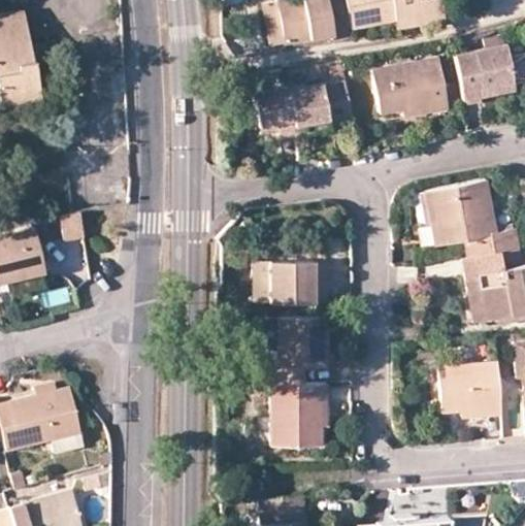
[(0,0),(0,37),(103,24),(100,0),(0,0)]
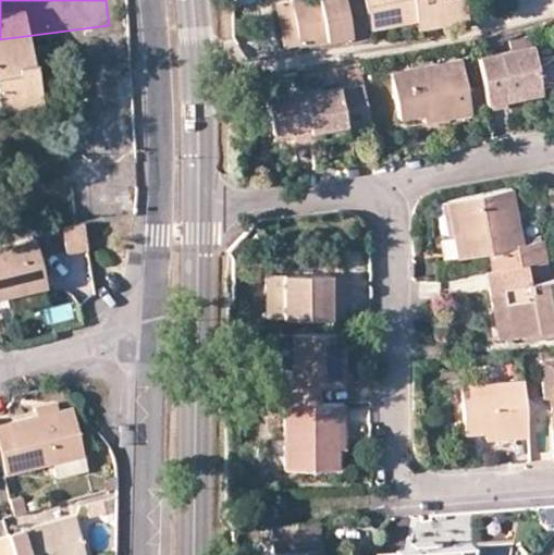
[(294,0),(280,3),(288,49),(302,46),(294,0)]
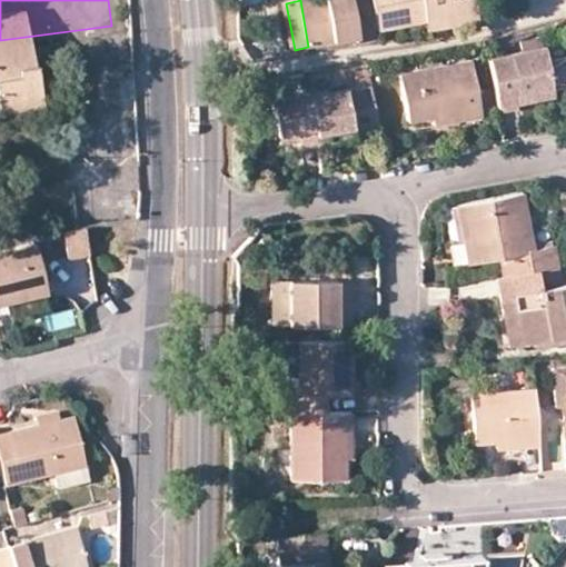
[(300,0),(308,47),(358,38),(359,45),(380,40),(379,31),(373,0),(300,0)]
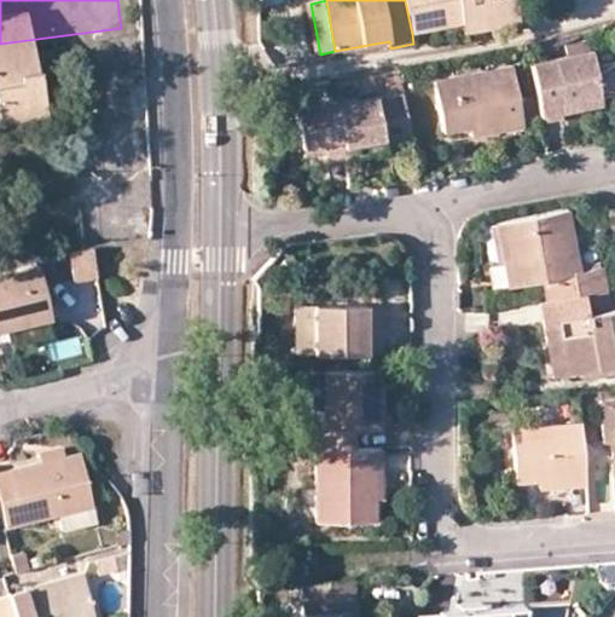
[(431,23),(462,17),(463,24),(518,13),(515,0),(405,0),(412,34),(433,30),(431,23)]
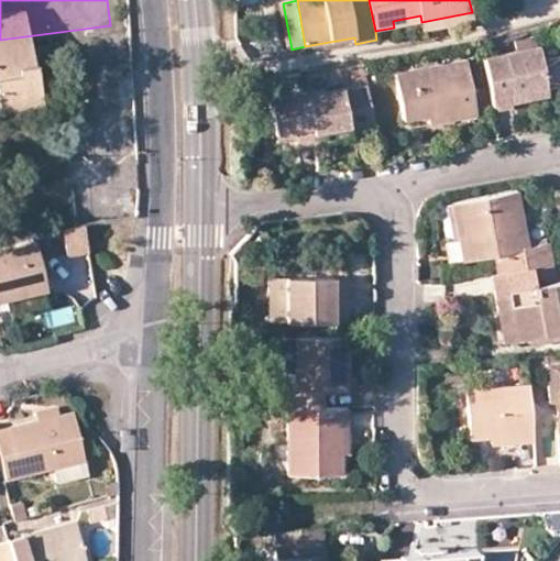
[(474,22),(472,12),(421,22),(425,32),(474,22)]
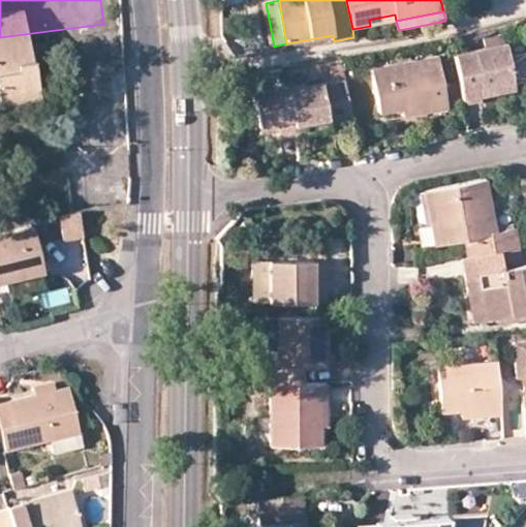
[(396,21),(395,14),(369,20),(370,26),(396,21)]
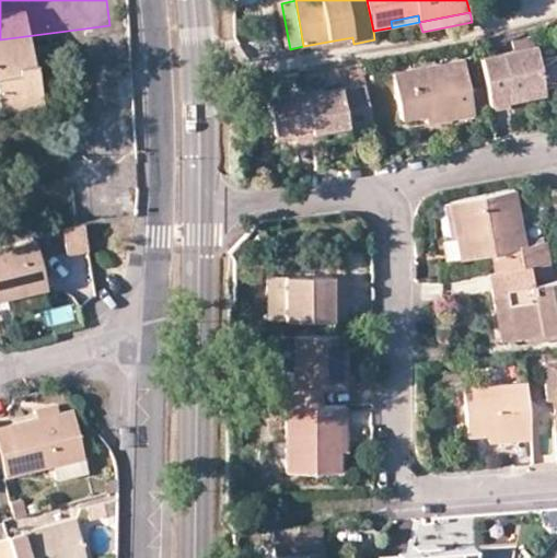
[(556,45),(540,48),(546,86),(556,84),(556,45)]
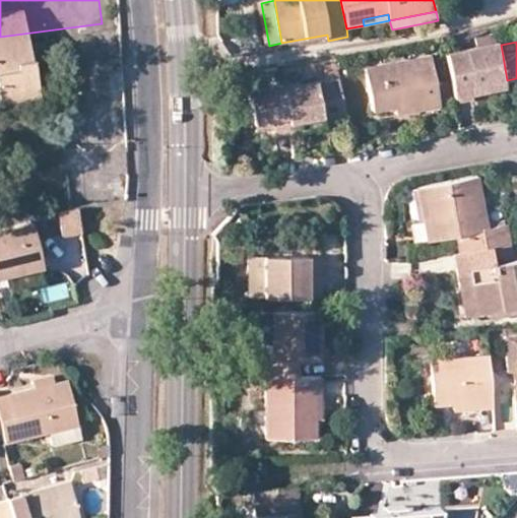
[(448,54),(457,99),(477,95),(475,86),(507,80),(501,45),(448,54)]
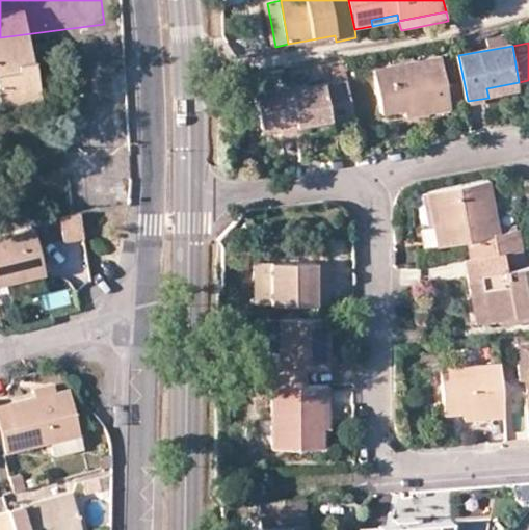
[(452,110),(443,58),(373,72),(381,114),(404,110),(432,105),(434,113),(452,110)]
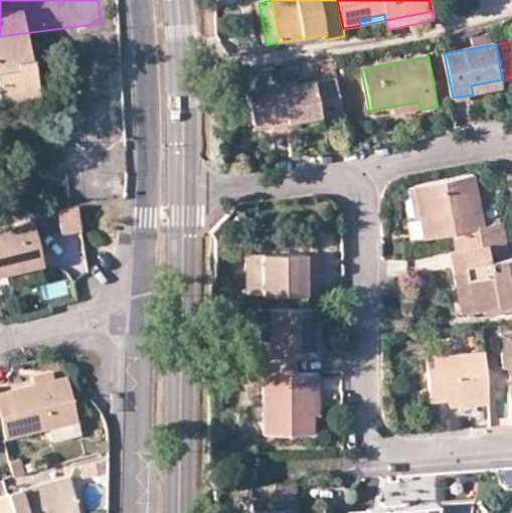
[(337,76),(324,79),(282,88),(282,86),(245,92),(250,125),(271,122),(273,130),(274,141),(290,138),(288,124),(321,119),(322,122),(344,117),(337,76)]
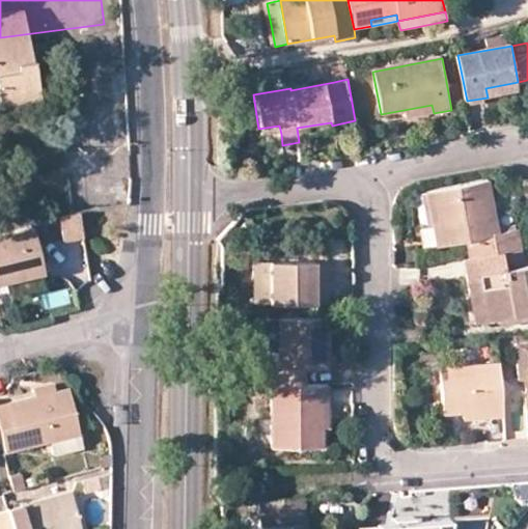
[(520,91),(518,82),(485,88),(488,98),(520,91)]
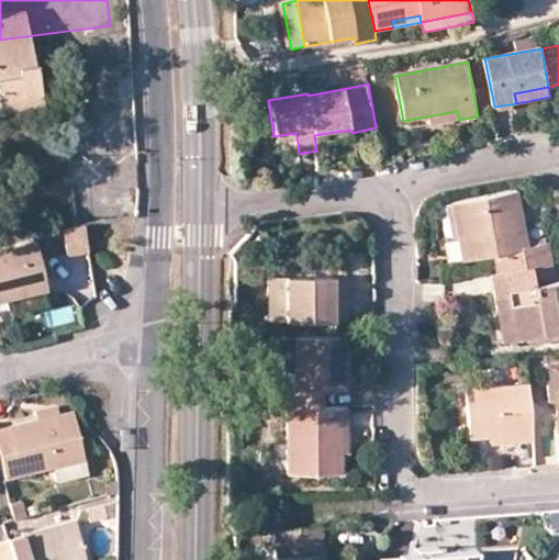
[(427,116),(429,126),(459,120),(457,111),(427,116)]
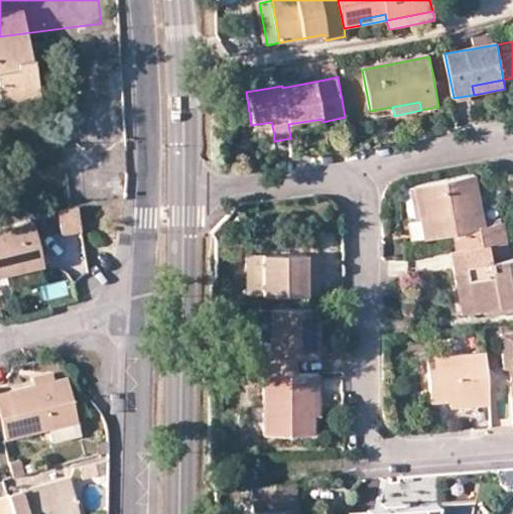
[(273,130),(271,122),(251,125),(253,134),(273,130)]
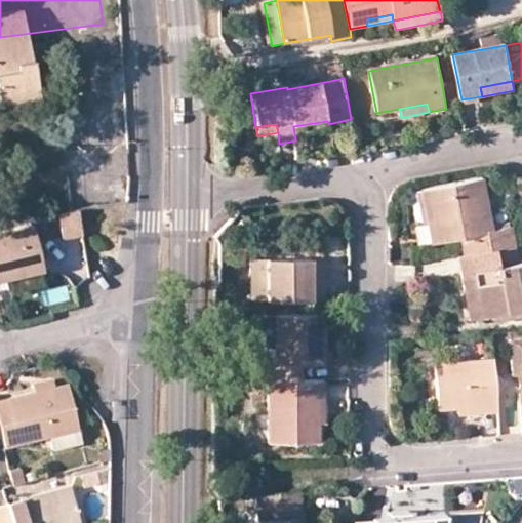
[(440,241),(460,237),(465,255),(495,250),(520,245),(516,228),(497,231),(485,179),(425,191),(432,225),(437,224),(440,241)]
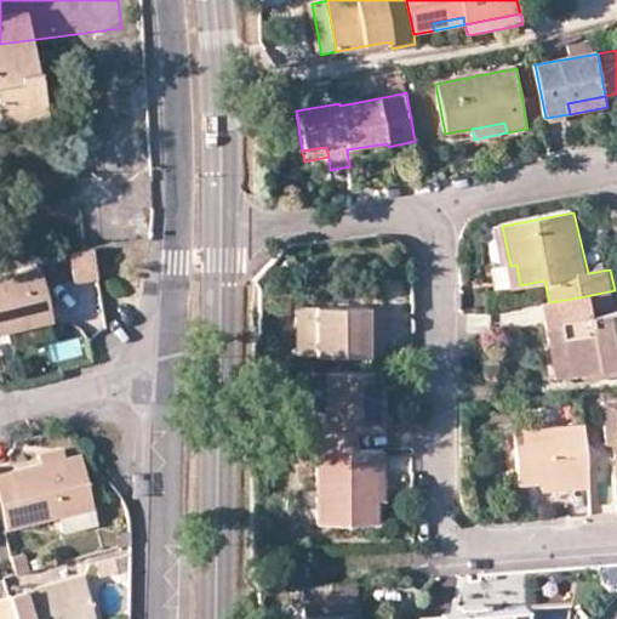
[(100,279),(95,249),(72,251),(76,283),(100,279)]
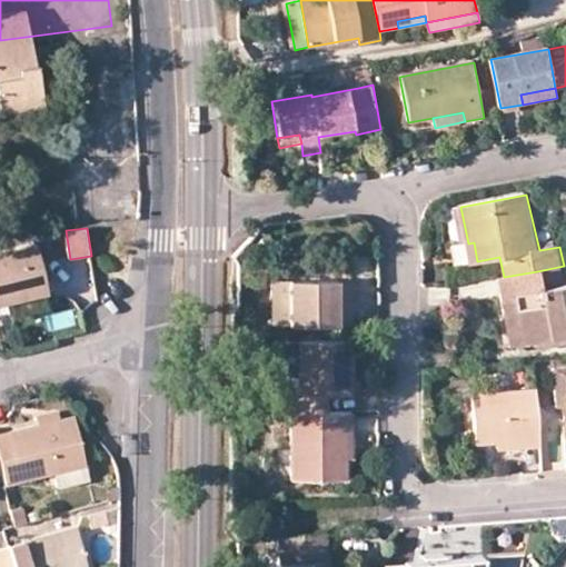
[(275,231),(265,234),(265,252),(274,252),(275,231)]
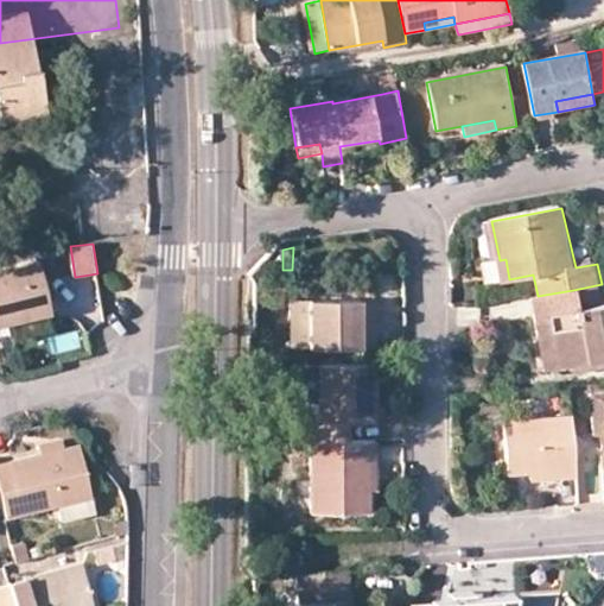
[(0,266),(0,322),(52,313),(51,308),(38,258),(0,266)]
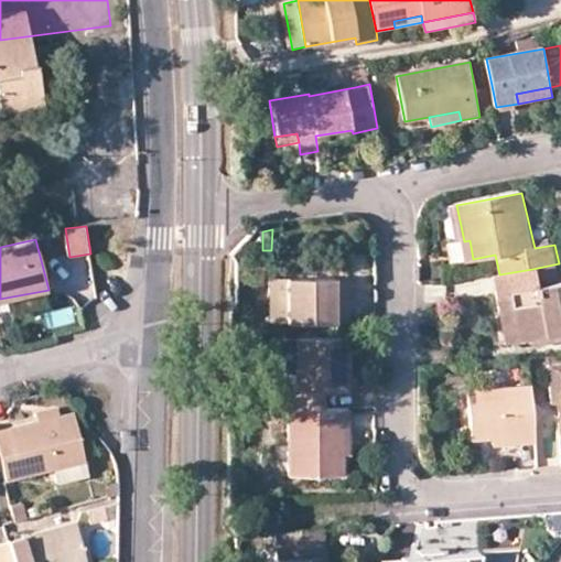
[(336,256),(347,256),(347,245),(336,245),(336,256)]
